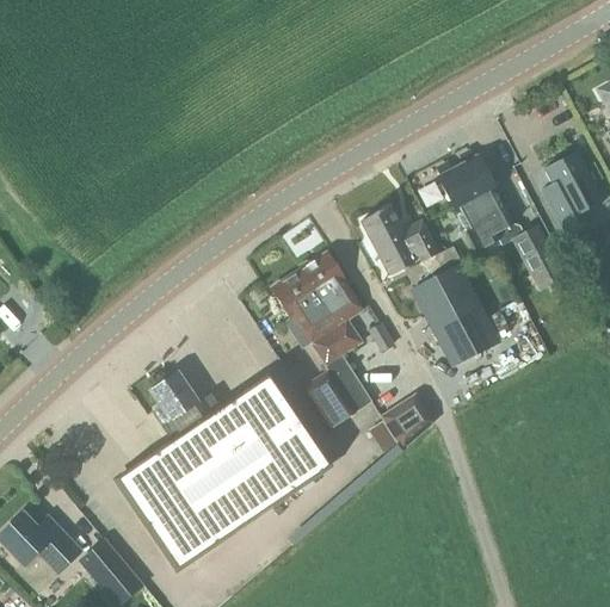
[(609,131),(609,84),(599,90),(609,107),(609,131)]
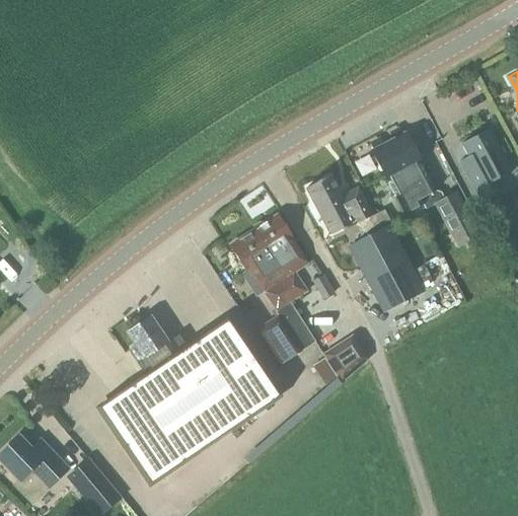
[(482,200),(505,188),(499,176),(513,168),(505,153),(513,149),(505,136),(498,140),(491,126),(462,142),(469,155),(460,159),(482,200)]
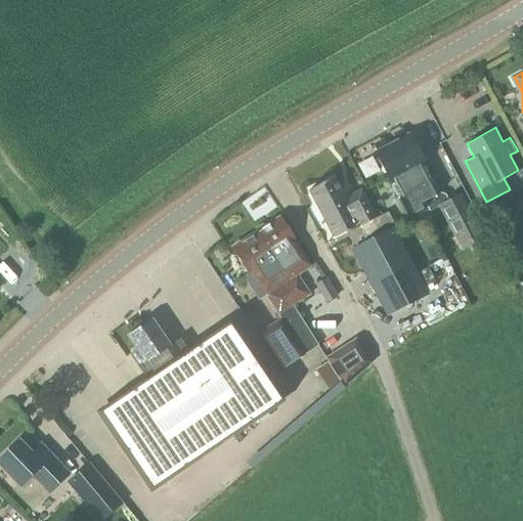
[(446,192),(440,190),(426,165),(427,164),(410,132),(376,150),(391,180),(393,180),(396,185),(409,178),(415,188),(404,193),(415,212),(428,205),(430,208),(439,204),(463,249),(486,236),(462,191),(449,198),(446,192)]
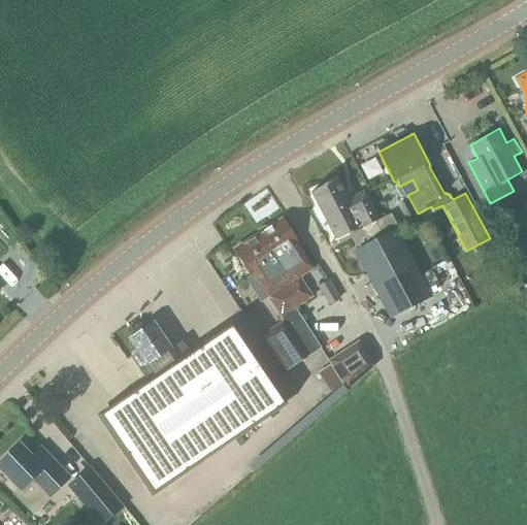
[(364,191),(349,199),(337,178),(325,185),(322,183),(316,186),(316,189),(313,191),(330,221),(331,220),(339,235),(352,230),(377,216),(364,191)]
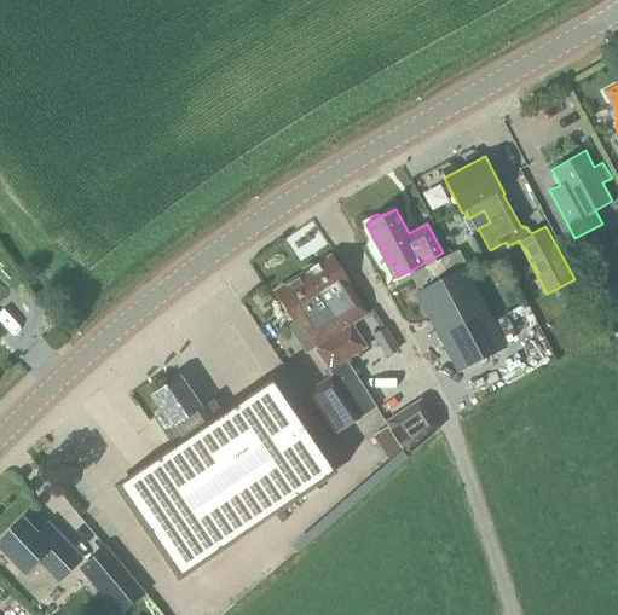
[(306,272),(357,350),(365,344),(351,321),(368,312),(331,255),(306,272)]
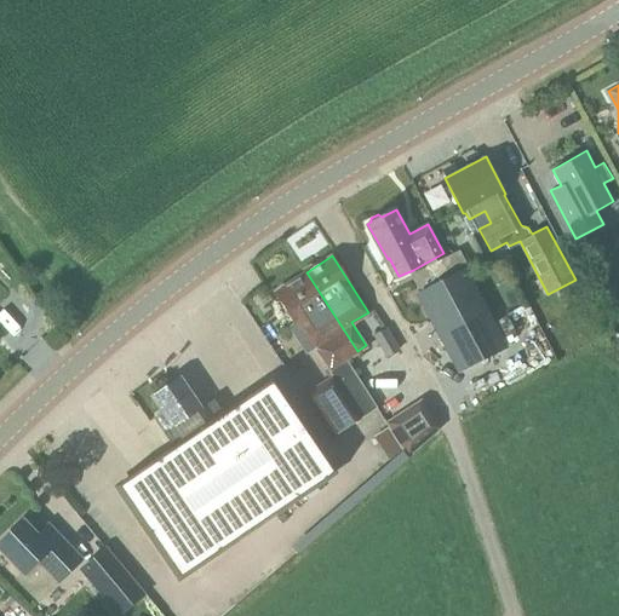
[(466,266),(416,292),(458,373),(509,346),(466,266)]
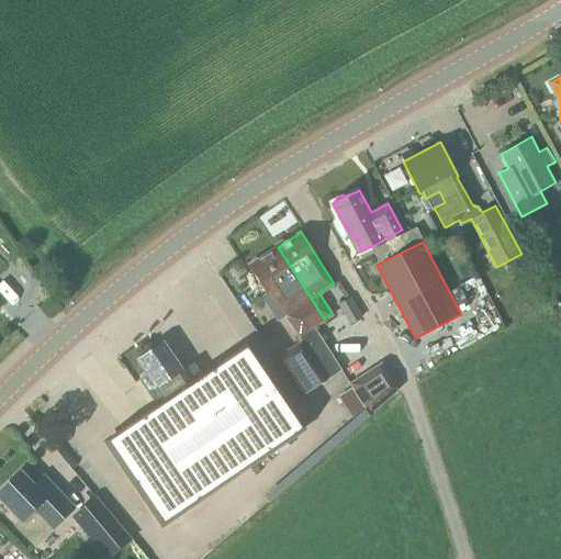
[(278,247),(250,265),(267,292),(271,290),(302,337),(317,327),(315,324),(324,319),(278,247)]
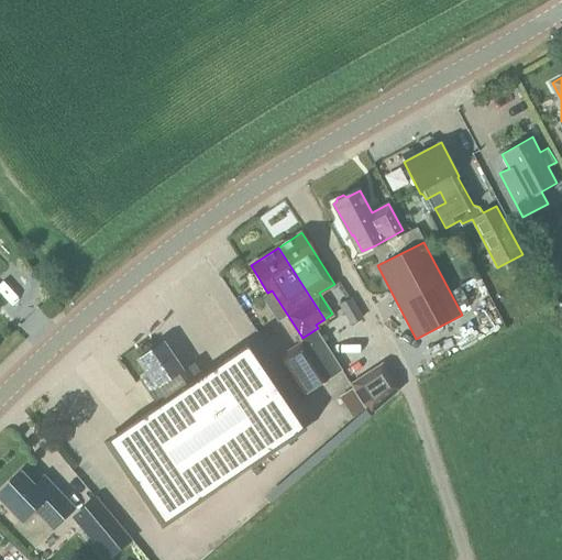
[(302,338),(275,355),(300,396),(343,370),(318,328),(302,338)]
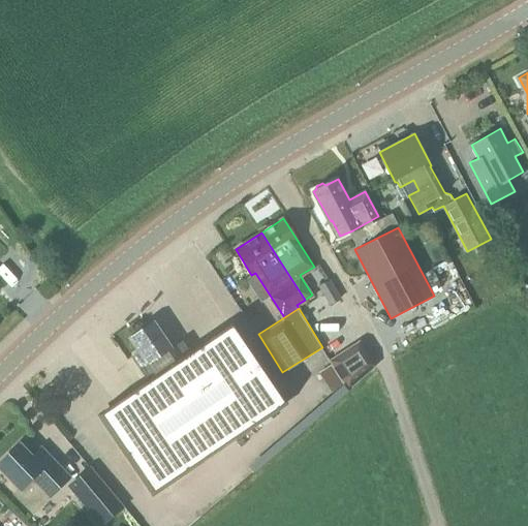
[(153,321),(131,337),(145,357),(138,362),(148,376),(151,373),(154,378),(162,373),(163,372),(180,361),(171,347),(153,321)]
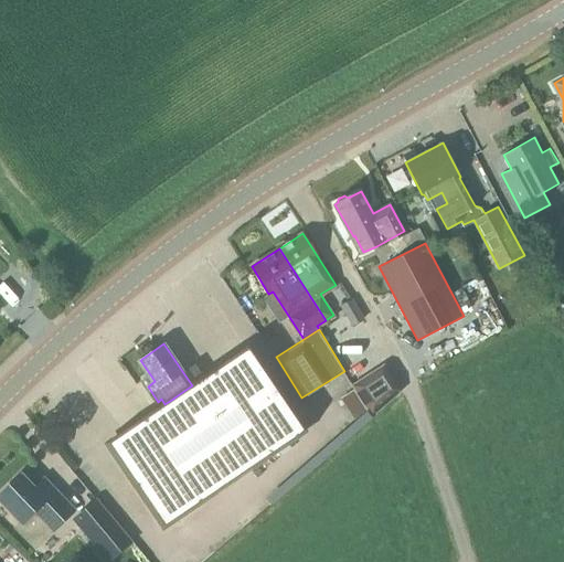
[(161,406),(108,443),(165,525),(305,430),(248,347),(192,385),(174,398),(173,399),(165,404),(161,406)]
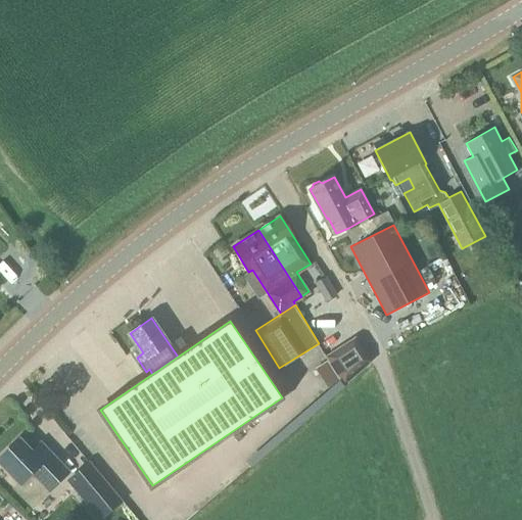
[(340,379),(371,360),(356,335),(325,355),(328,360),(340,379)]
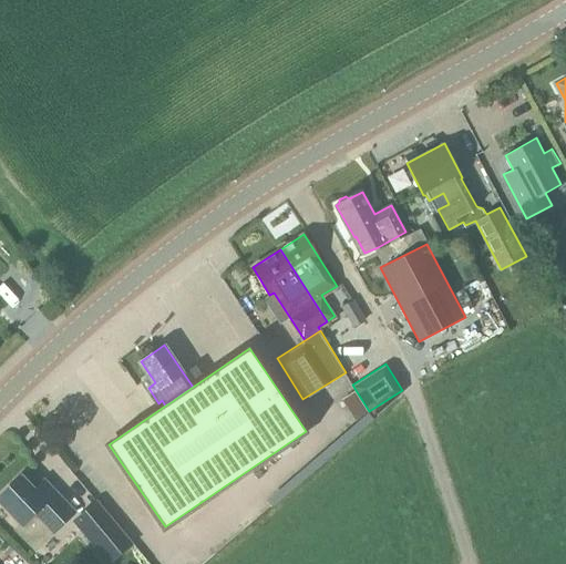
[(369,411),(356,390),(345,397),(360,422),(372,414),(369,411)]
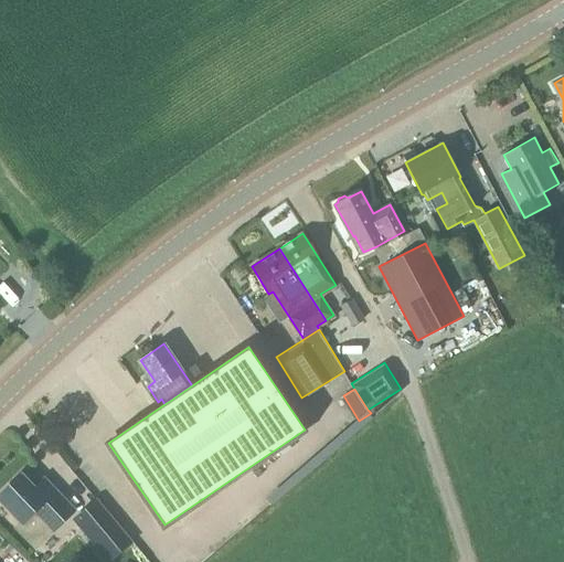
[(21,474),(0,494),(0,497),(22,520),(17,526),(36,547),(74,509),(48,481),(38,491),(21,474)]
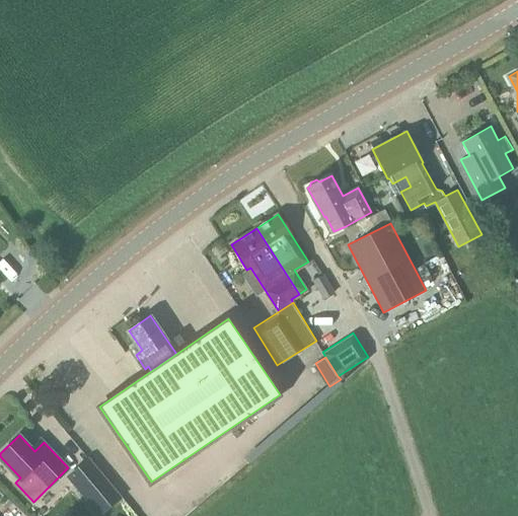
[(123,496),(89,456),(67,474),(100,514),(123,496)]
